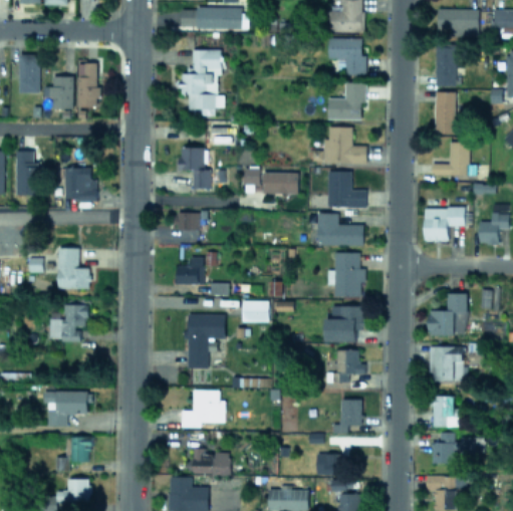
[(363,34),(363,0),(340,0),(340,12),(331,12),(330,33),(363,34)]
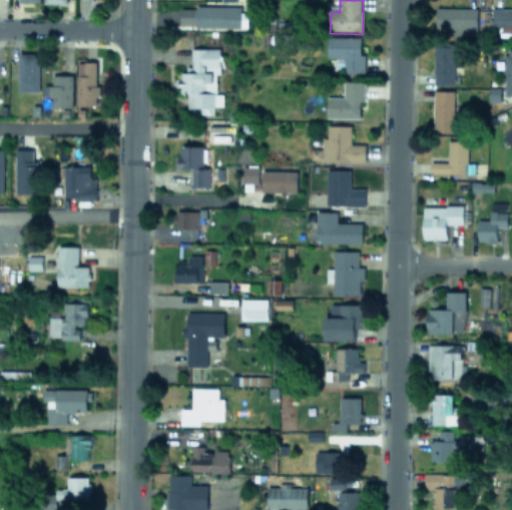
[(477,9),(436,9),(436,30),(477,30),(477,9)]
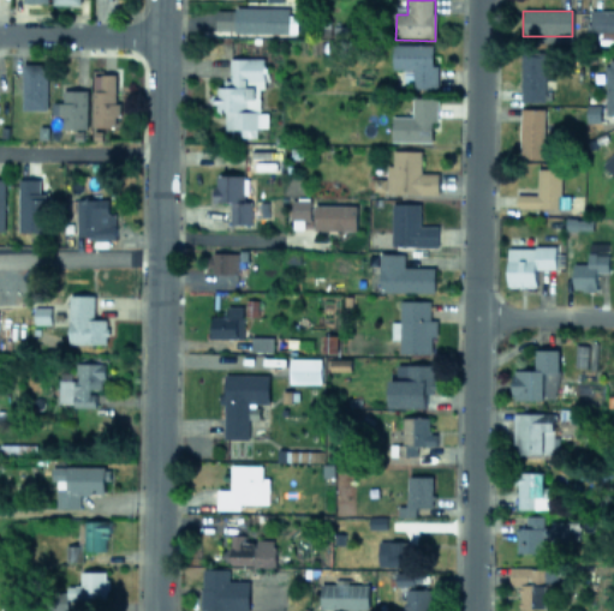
[(613,12),(590,12),(590,37),(613,37),(613,12)]
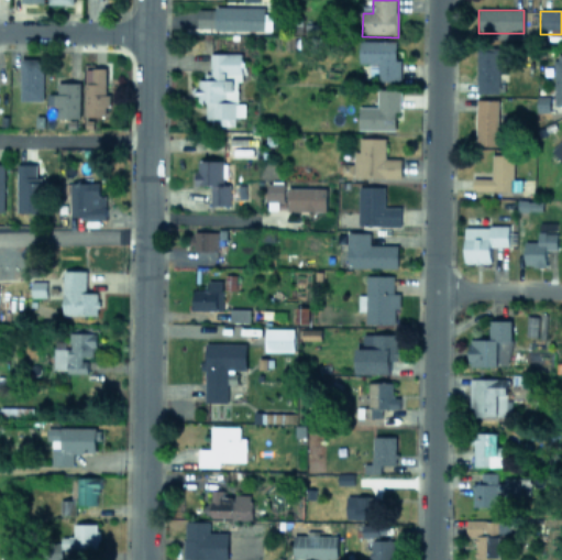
[(400,43),(360,43),(360,67),(376,67),(376,83),(400,83),(400,43)]
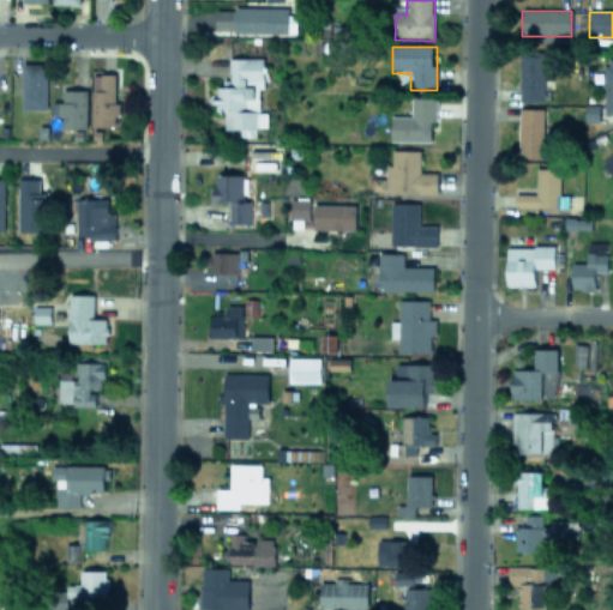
[(520,54),(520,102),(545,102),(545,54),(520,54)]
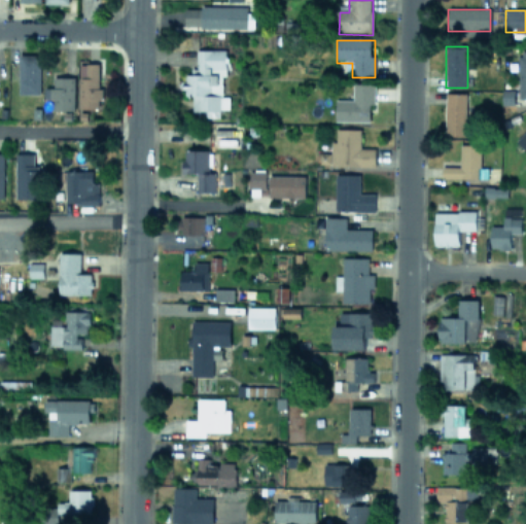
[(224,51),(197,50),(197,75),(184,75),(184,98),(193,98),(193,115),(219,116),(219,110),(229,110),(229,98),(224,98),(224,51)]
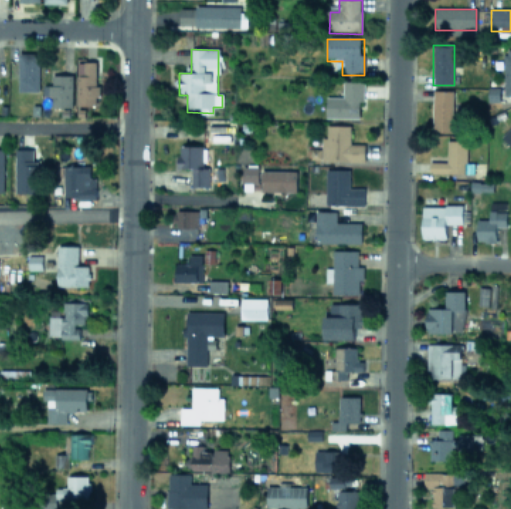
[(40,56),(20,55),(19,93),(40,94),(40,56)]
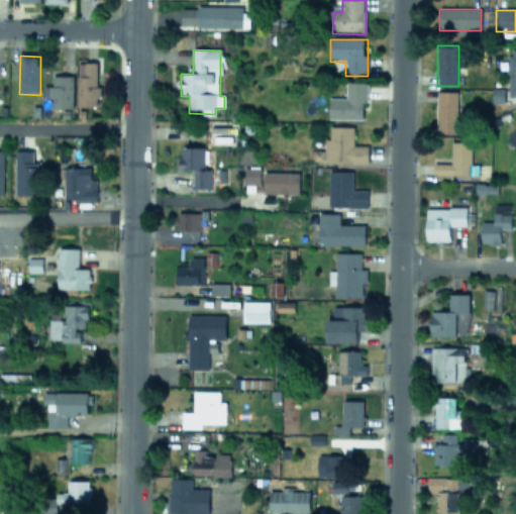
[(98,64),(79,63),(78,109),(100,109),(100,89),(98,89),(98,64)]
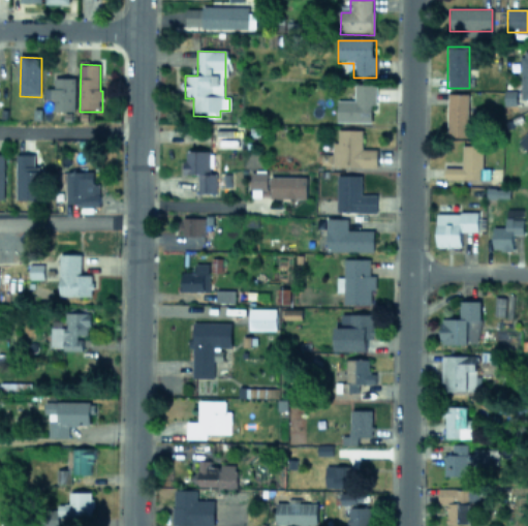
[(75,81),(55,80),(54,90),(45,90),(44,101),(55,101),(55,113),(74,114),(75,81)]
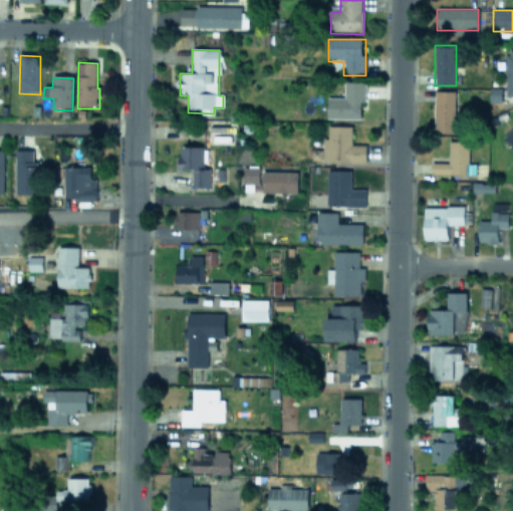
[(343,83),(343,97),(327,97),(327,119),(364,119),(364,83),(343,83)]
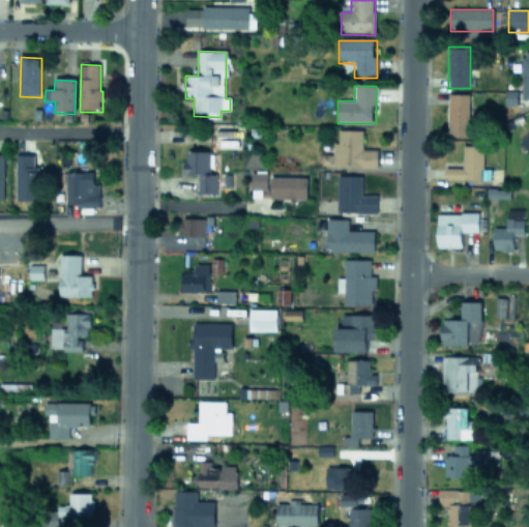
[(448,138),(468,138),(468,95),(448,95),(448,138)]
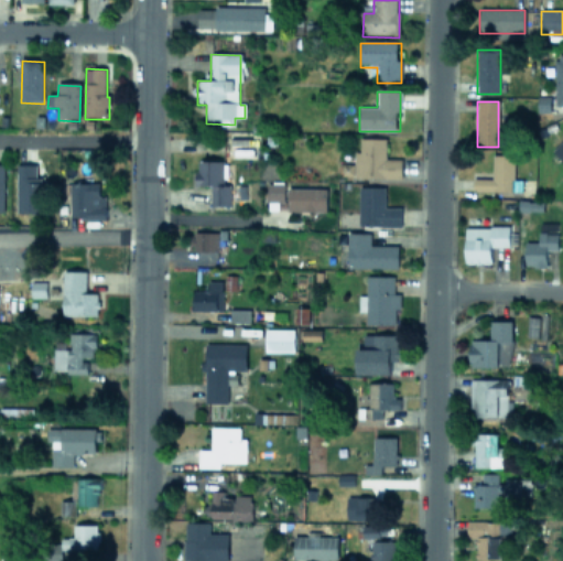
[(401,180),(401,159),(388,159),(388,140),(356,140),(356,180),(401,180)]
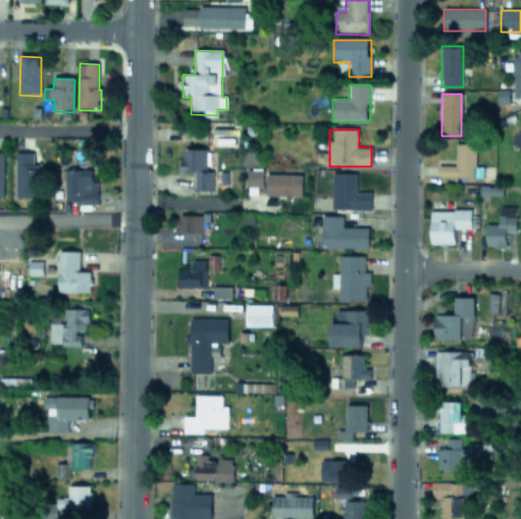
[(520,131),(511,141),(520,151),(520,131)]
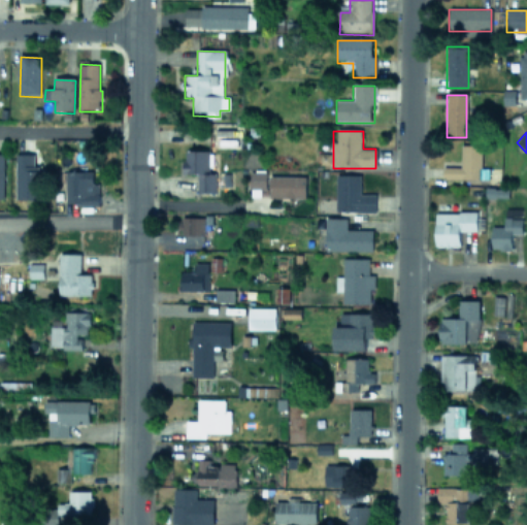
[(442,179),(481,179),(481,146),(461,146),(461,168),(442,168),(442,179)]
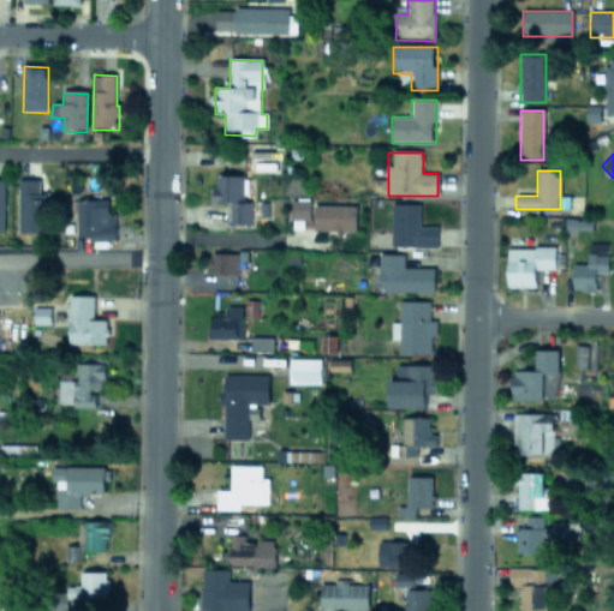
[(230,226),(250,226),(250,177),(215,177),(215,203),(230,203),(230,226)]
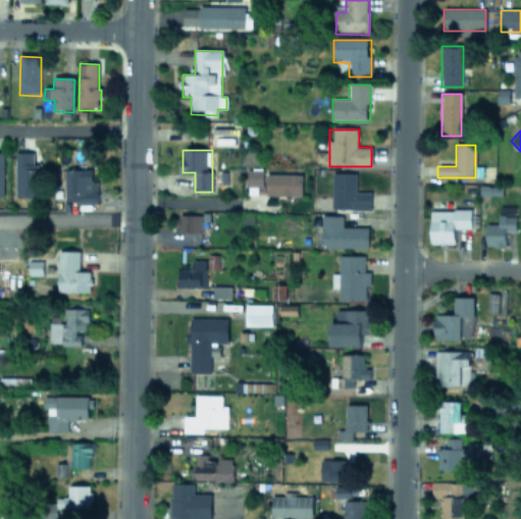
[(43,199),(43,167),(35,167),(35,154),(16,154),(16,199),(43,199)]
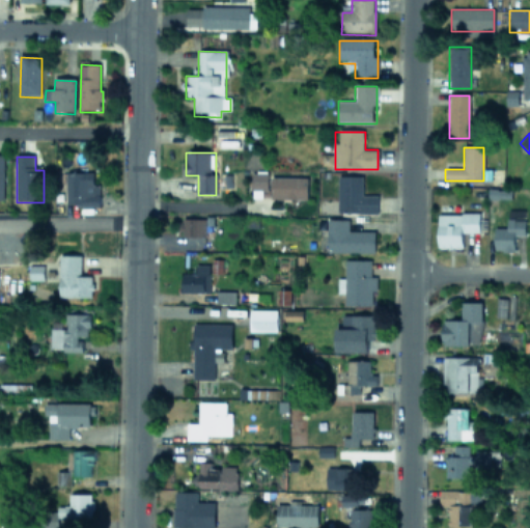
[(252,173),(251,188),(267,189),(267,174),(252,173)]
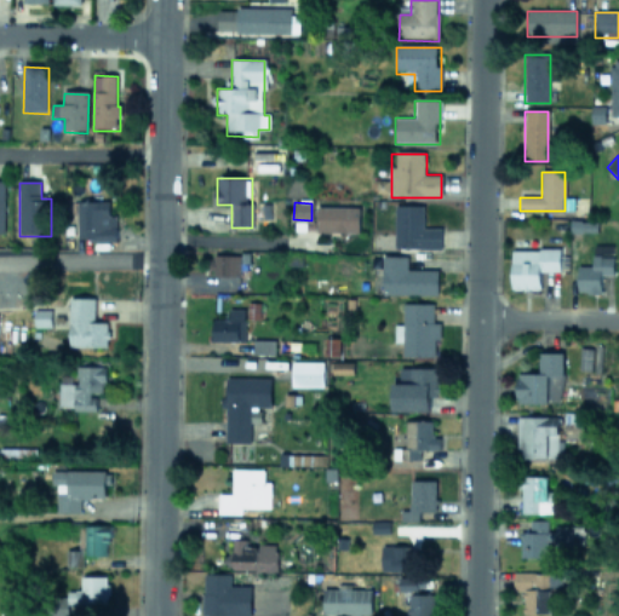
[(116,243),(116,218),(110,217),(110,203),(79,203),(78,243),(116,243)]
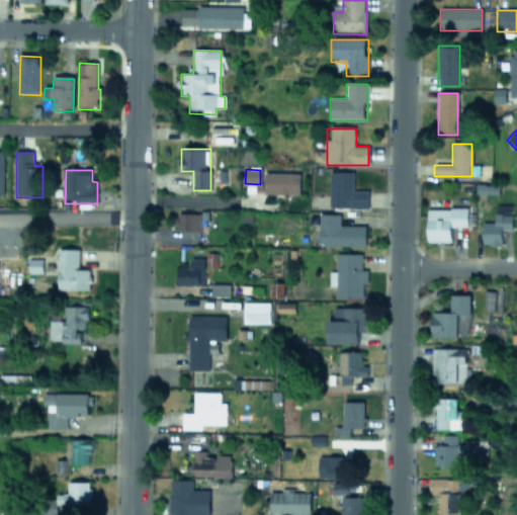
[(368,191),(354,191),(354,172),(331,172),(331,197),(321,197),(321,210),(368,210),(368,191)]
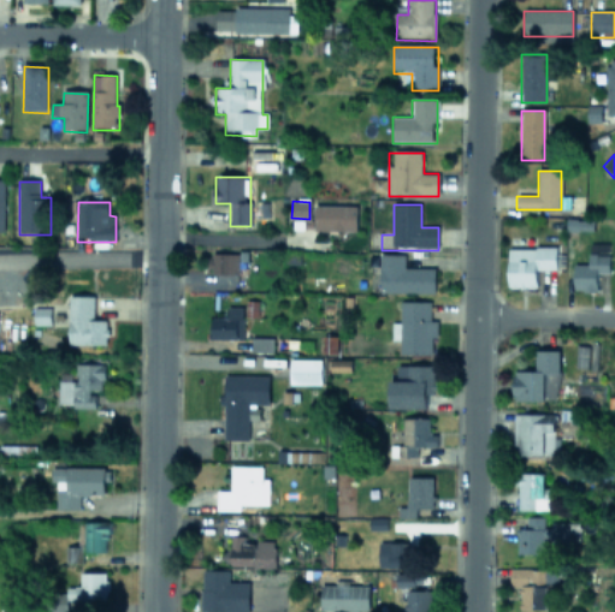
[(315,207),(315,232),(358,232),(358,207),(315,207)]
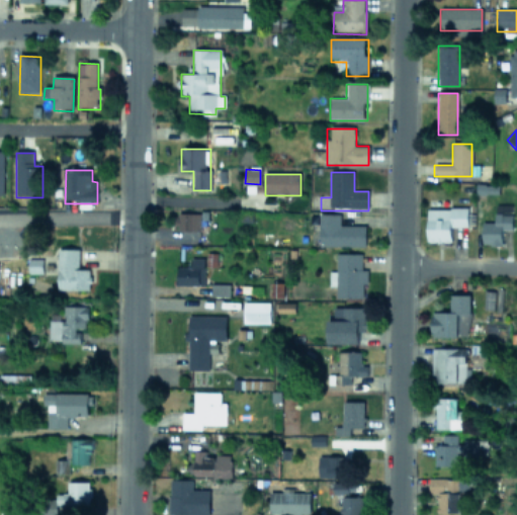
[(426,244),(451,244),(451,229),(467,229),(467,209),(426,209),(426,244)]
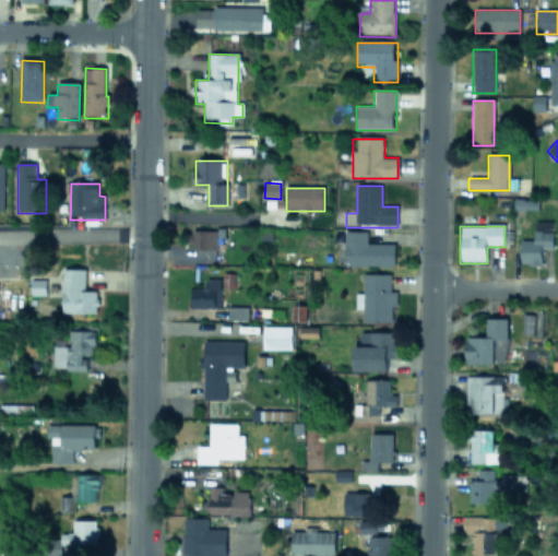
[(190,250),(217,250),(217,232),(190,232),(190,250)]
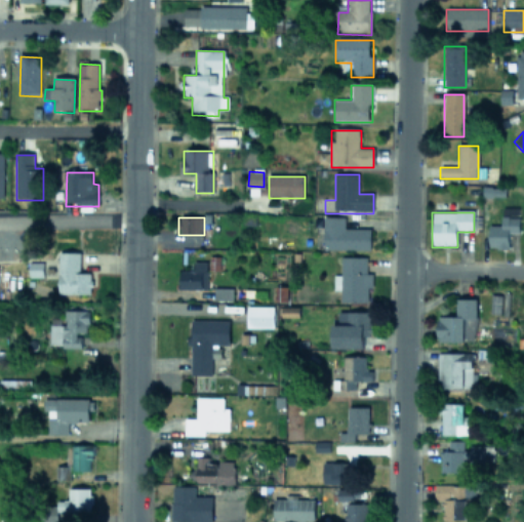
[(370,231),(345,231),(345,218),(324,218),(324,251),(370,251),(370,231)]
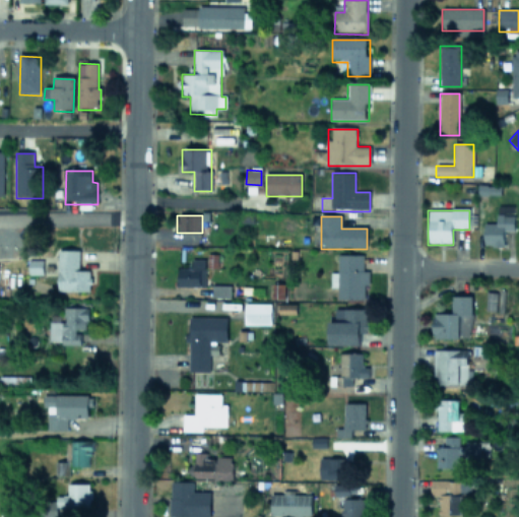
[(504,248),(504,220),(485,220),(485,248),(504,248)]
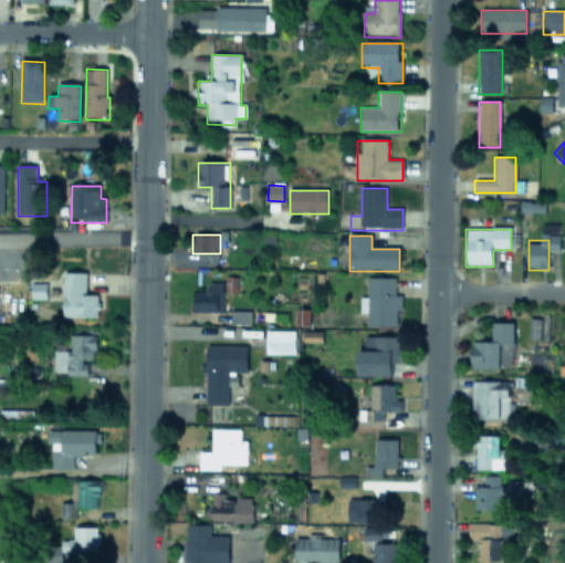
[(64,319),(98,320),(98,296),(87,296),(87,274),(64,274),(64,319)]
